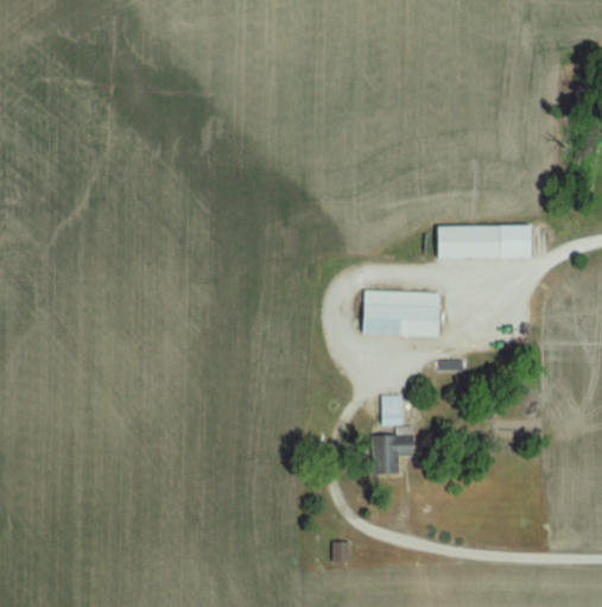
[(437,226),(437,257),(533,257),(533,226),(437,226)]
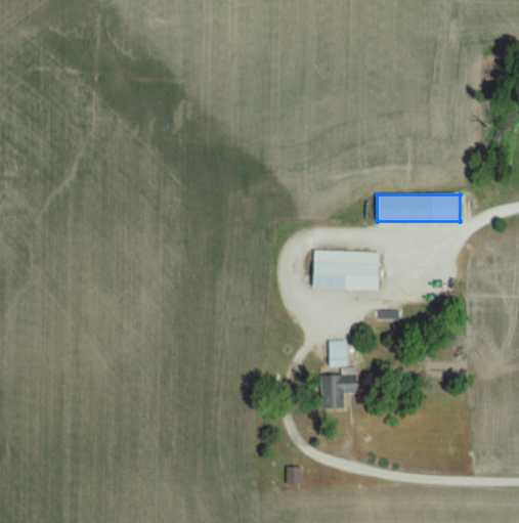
[(380,251),(313,251),(313,289),(379,289),(380,251)]
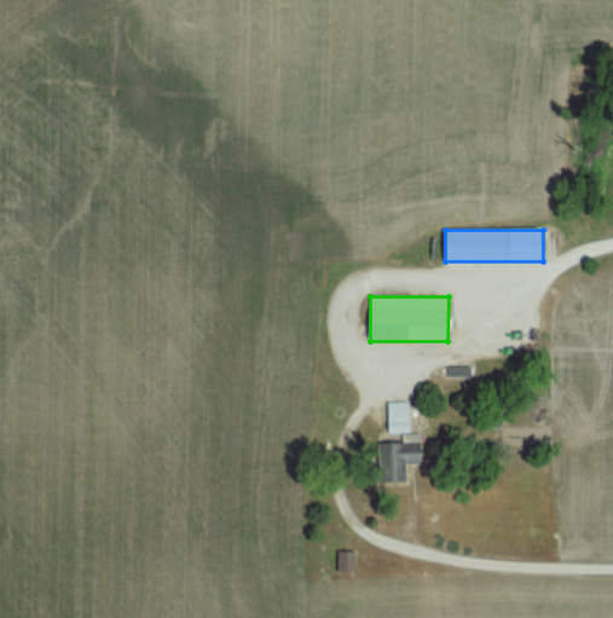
[(388,433),(408,433),(408,403),(388,403),(388,433)]
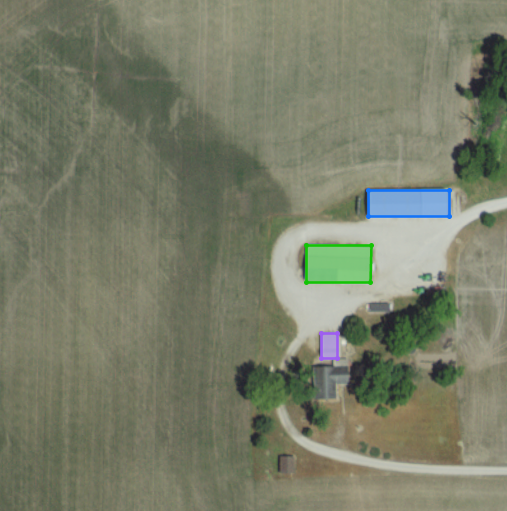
[(316,366),(316,401),(335,401),(335,384),(349,384),(349,366),(316,366)]
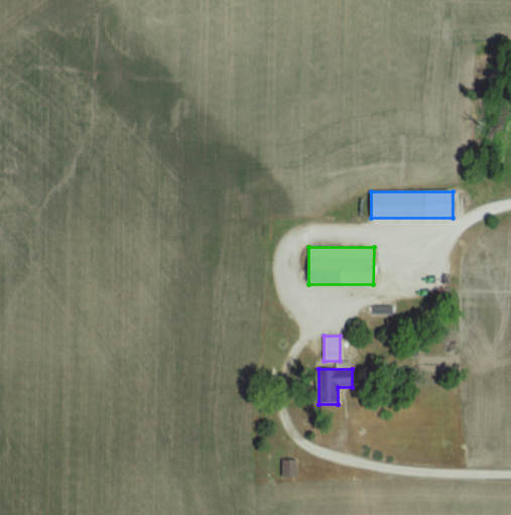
[(281,460),(281,477),(296,477),(296,460),(281,460)]
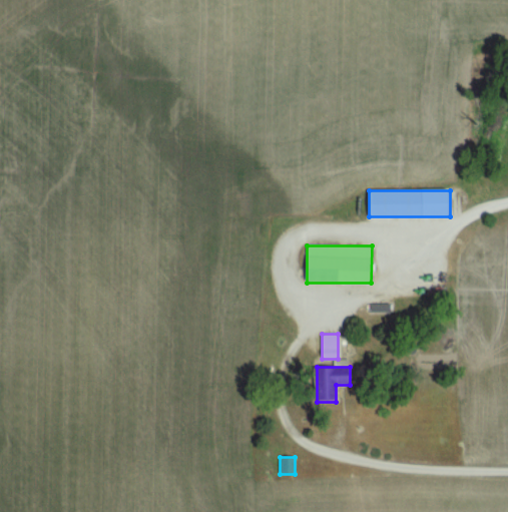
All buildings are outlined.
